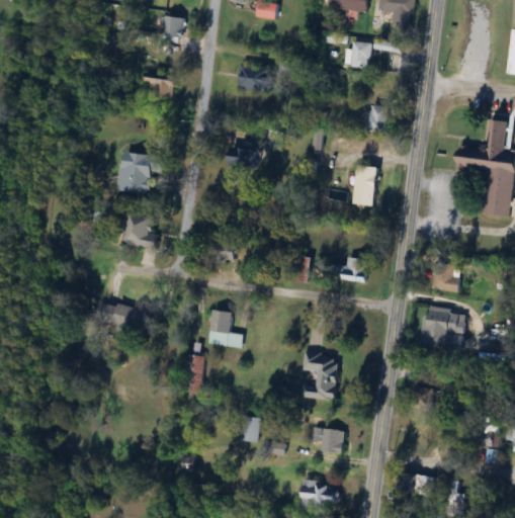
[(257,17),(276,18),(277,1),(257,0),(257,17)]
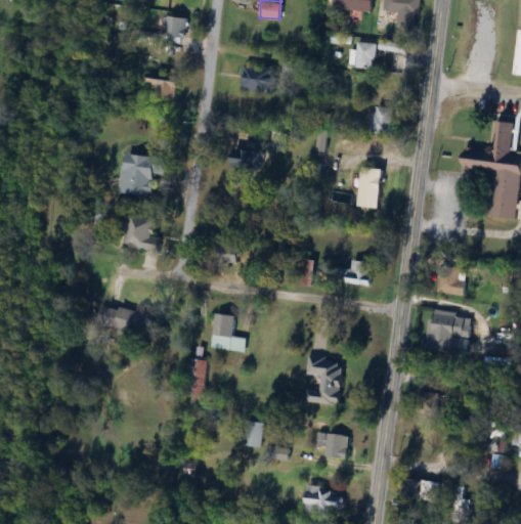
[(371,0),(333,0),(333,8),(370,12),(371,0)]
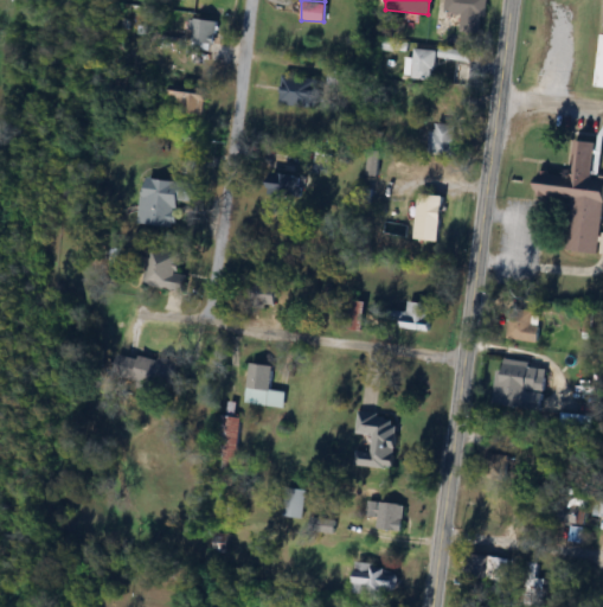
[(455,32),(476,34),(481,0),(442,0),(441,11),(459,14),(455,32)]
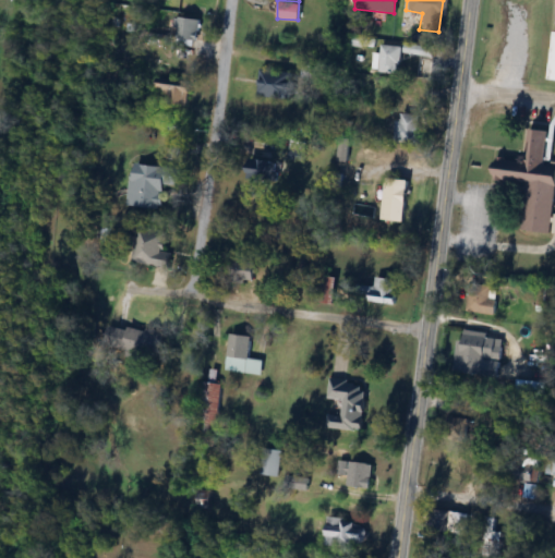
[(195,17),(175,19),(175,39),(196,38),(195,17)]
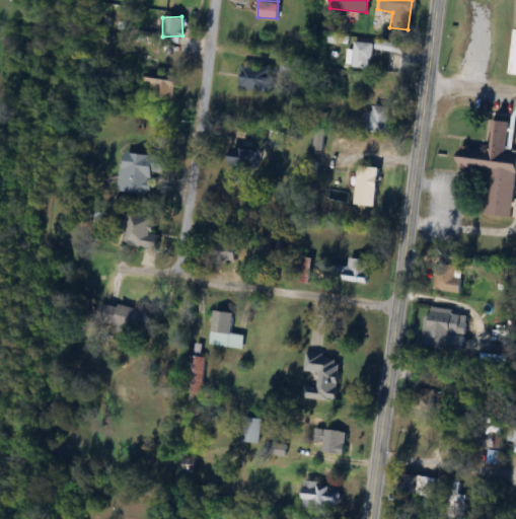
[(515,29),(512,29),(507,75),(515,76),(515,29)]
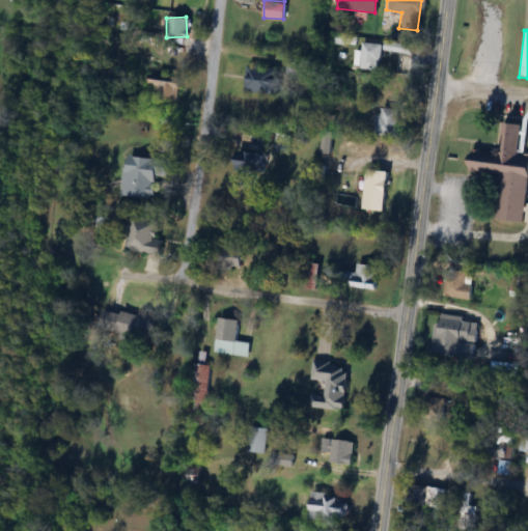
[(356,67),(374,71),(379,44),(360,40),(356,67)]
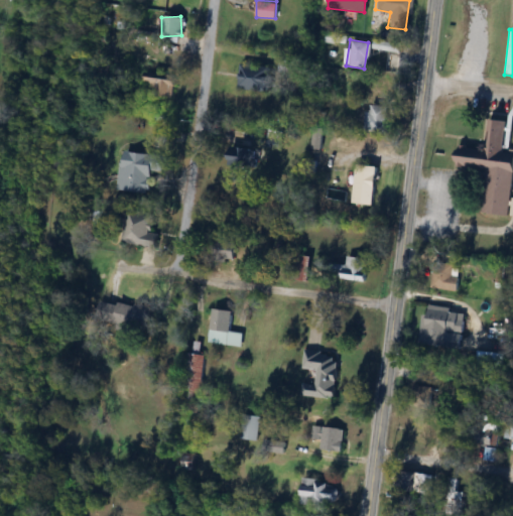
[(399,44),(373,39),(371,48),(397,53),(399,44)]
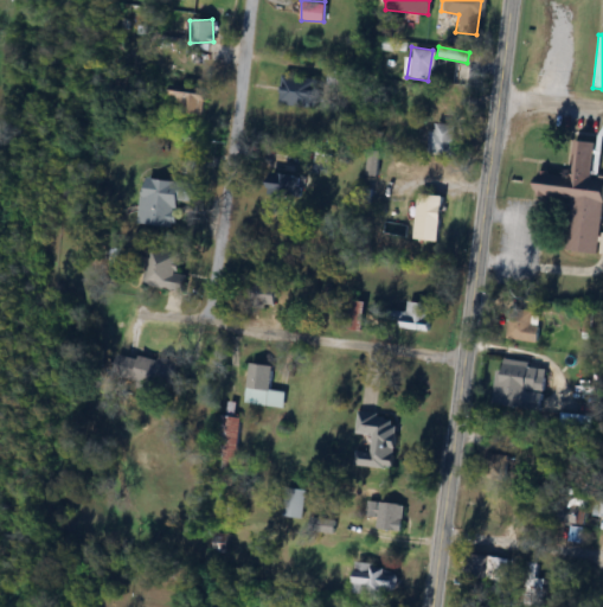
[(340,69),(325,69),(325,83),(340,83),(340,69)]
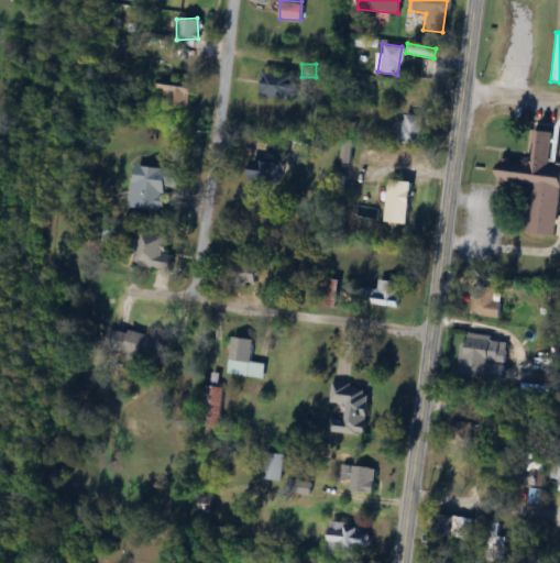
[(257,97),(289,99),(292,73),(261,69),(257,97)]
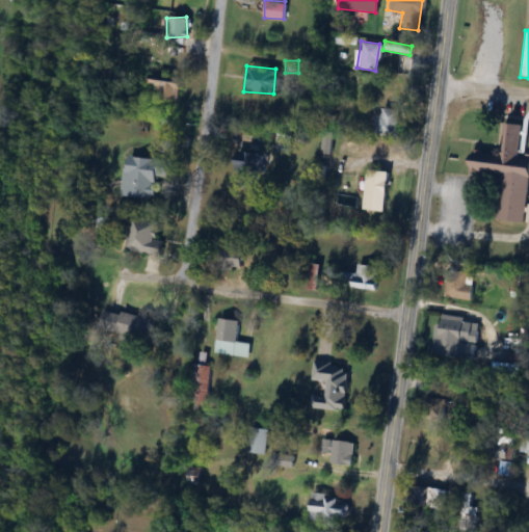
[(150,91),(176,98),(181,80),(155,73),(150,91)]
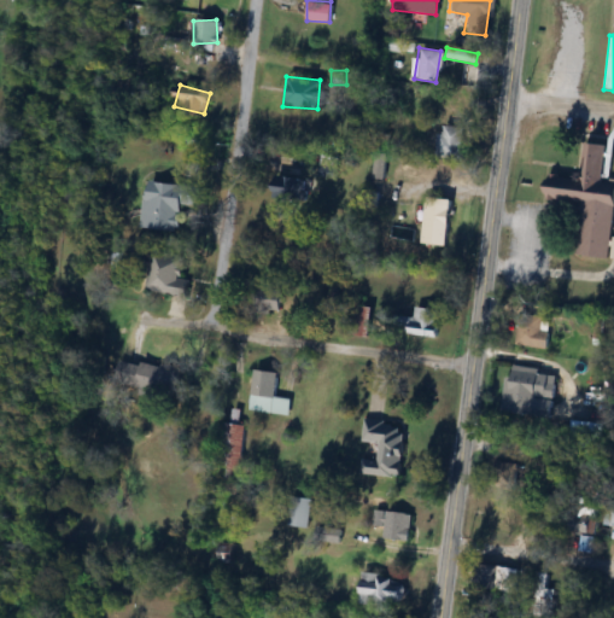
[(425,94),(424,111),(466,116),(468,94),(454,93),(454,98),(425,94)]
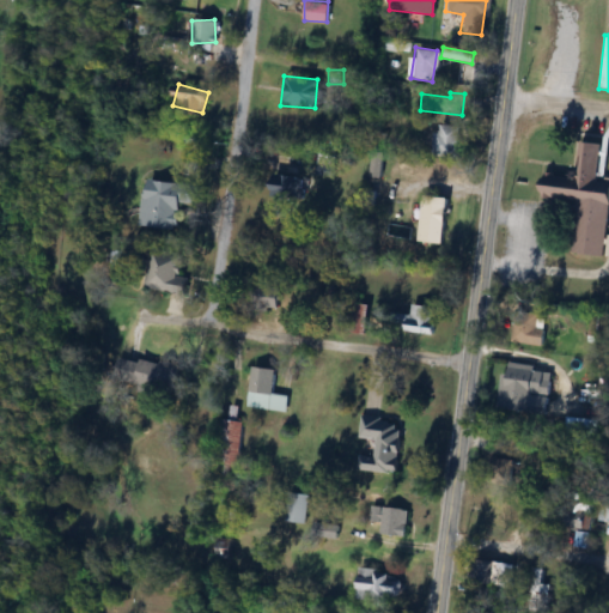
[(458,157),(458,125),(432,125),(432,157),(458,157)]
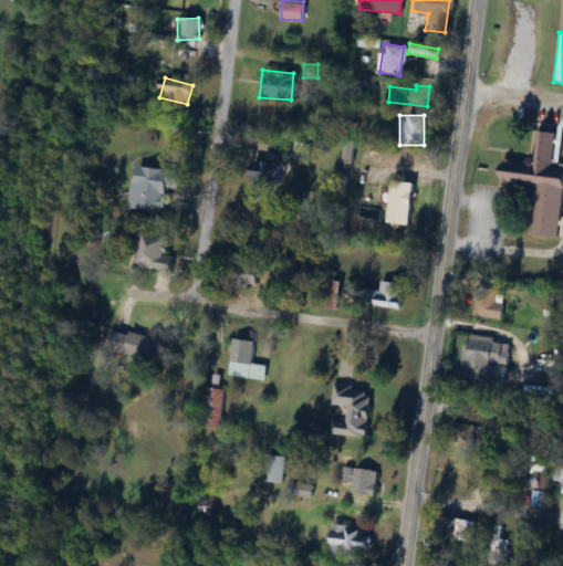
[(555,237),(562,174),(562,168),(551,167),(555,133),(535,130),(531,164),(500,160),(498,180),(531,185),(525,233),(555,237)]
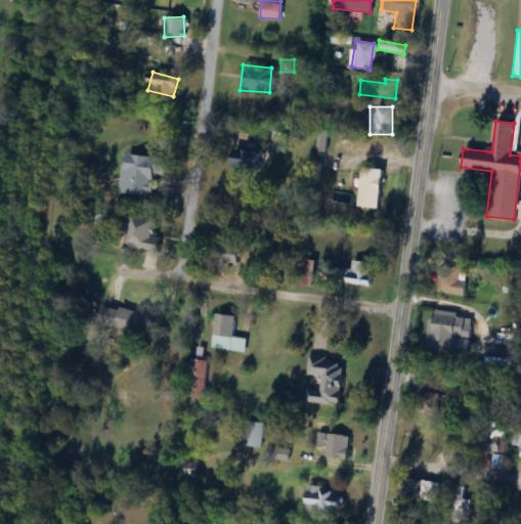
[(229,168),(254,171),(256,150),(231,148),(229,168)]
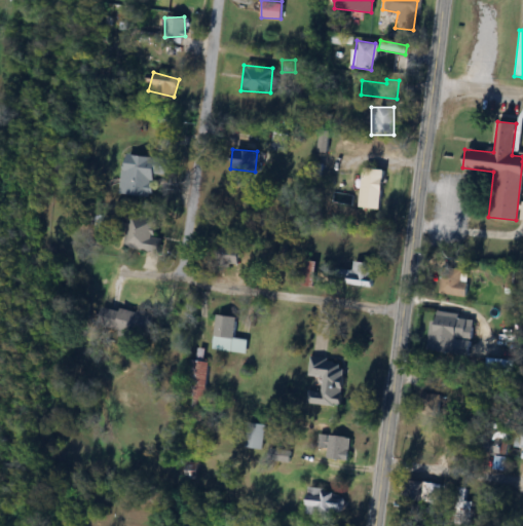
[(152,197),(156,157),(123,154),(119,194),(152,197)]
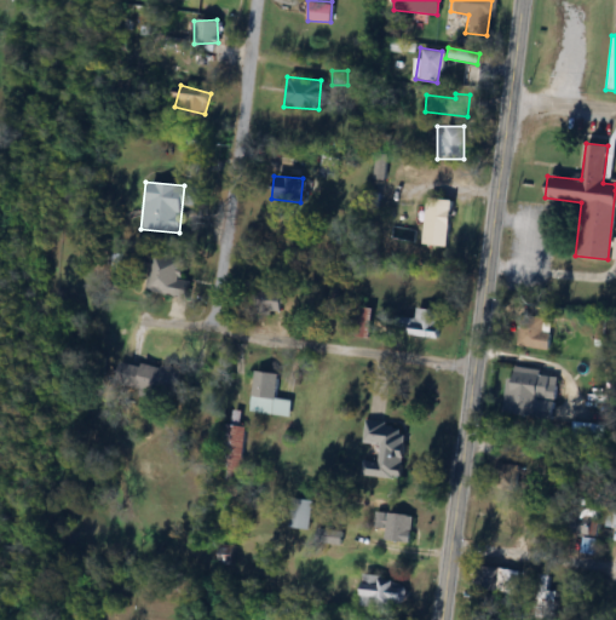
[(449,199),(425,197),(422,246),(447,246),(449,199)]
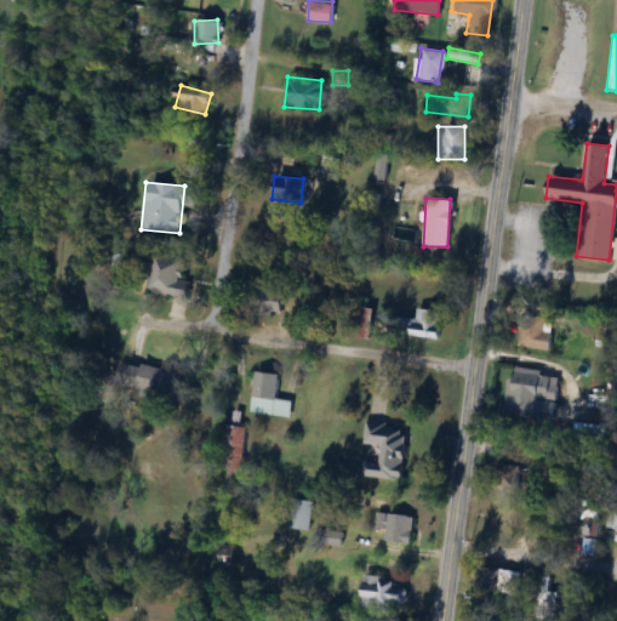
[(188,281),(178,280),(183,258),(153,252),(144,291),(184,301),(188,281)]
